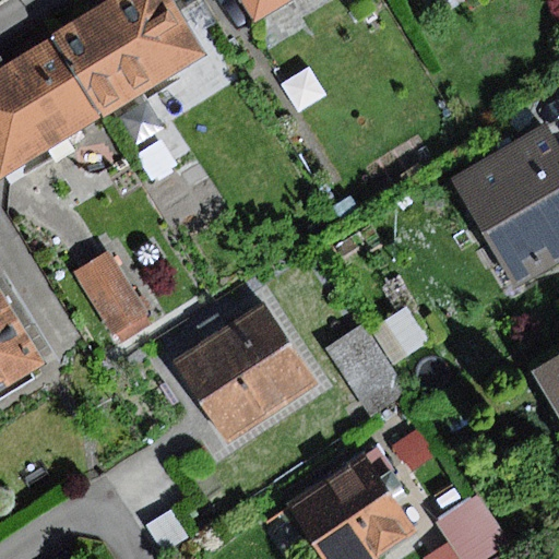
[(173,0),(114,0),(54,35),(103,116),(205,55),(173,0)]
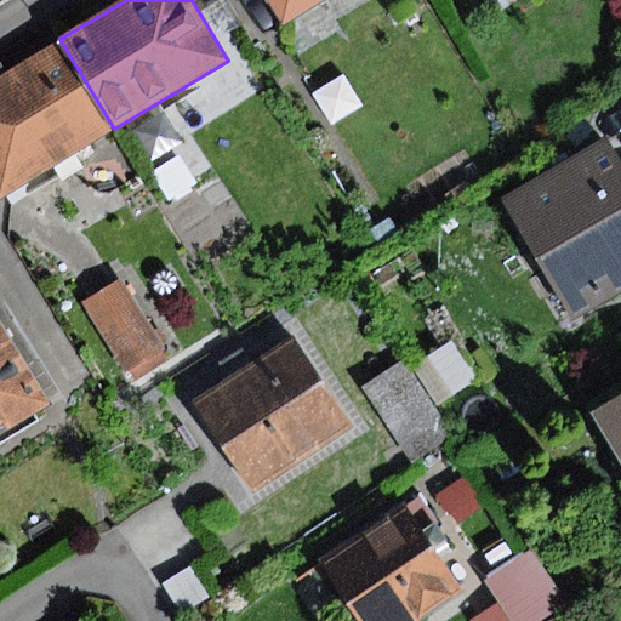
[(268,0),(285,27),(329,0),(268,0)]
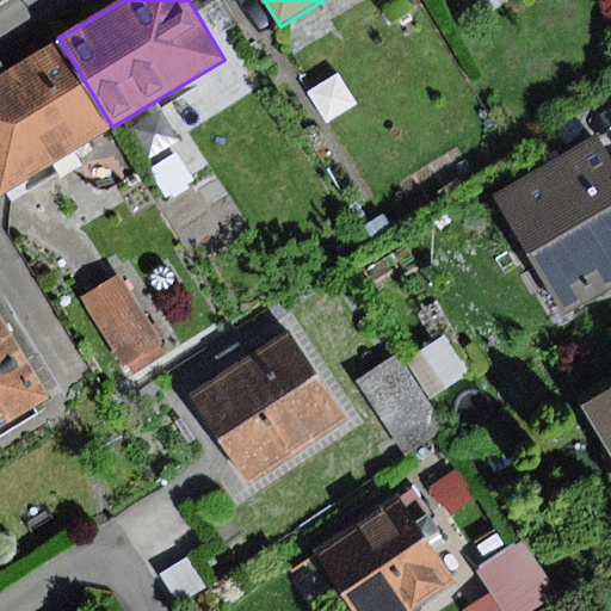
[(0,193),(112,127),(59,38),(0,73),(0,193)]
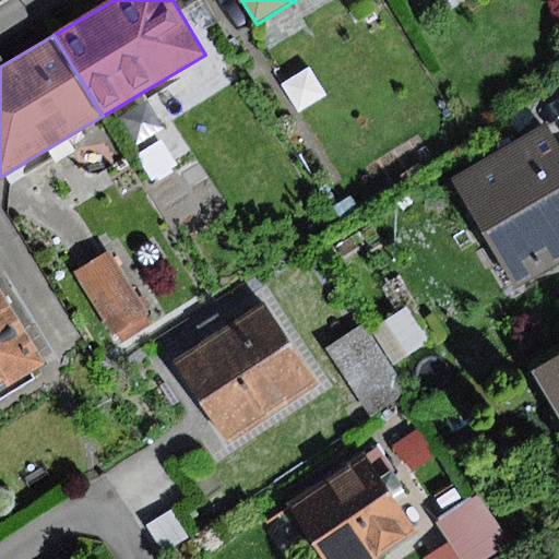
[(558,127),(456,181),(518,298),(558,276),(558,127)]
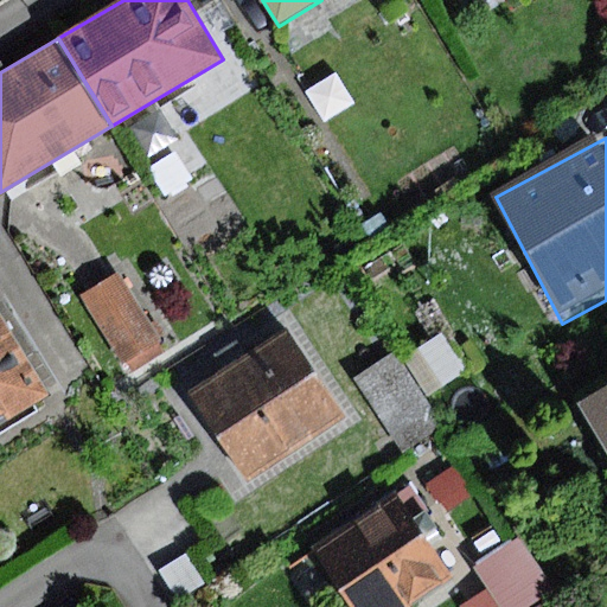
[(120,274),(83,296),(127,368),(164,345),(120,274)]
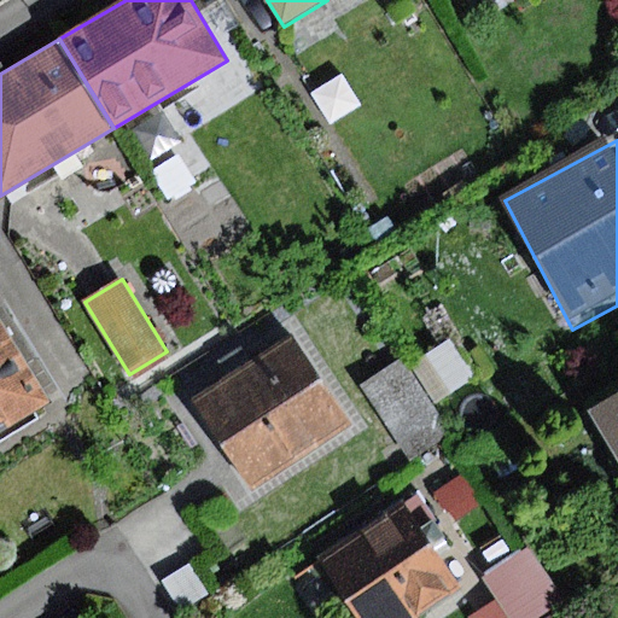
[(0,435),(51,404),(27,365),(36,359),(3,303),(0,304),(0,435)]
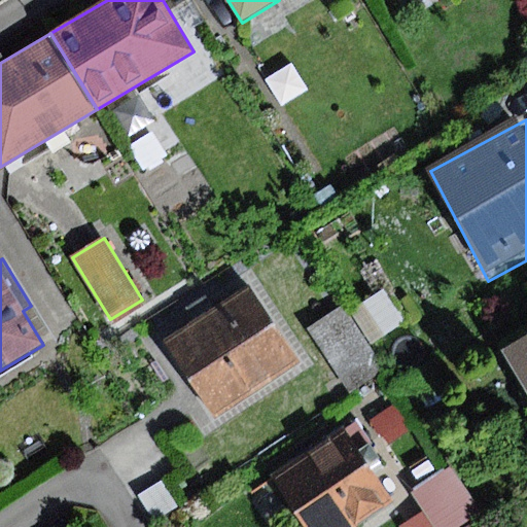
[(246,287),(165,341),(213,415),(295,361),(246,287)]
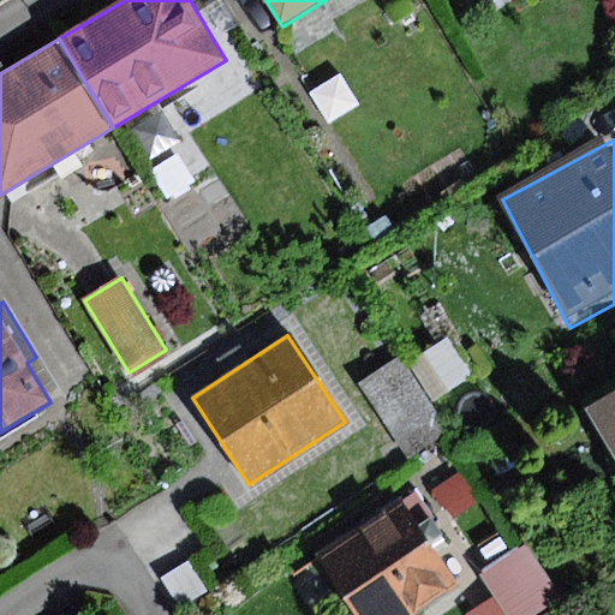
[(454,336),(410,364),(435,402),(478,375),(454,336)]
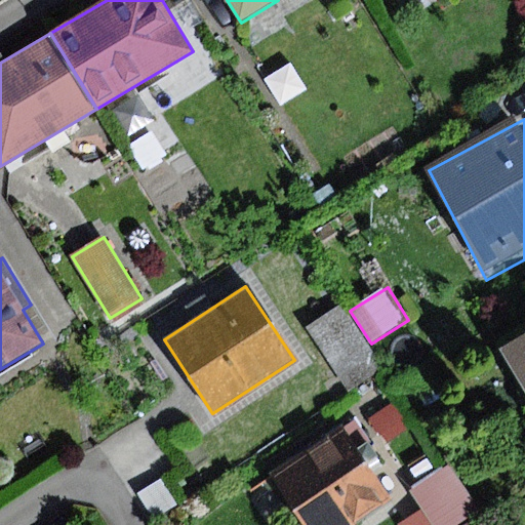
[(340,308),(308,329),(349,392),(382,370),(340,308)]
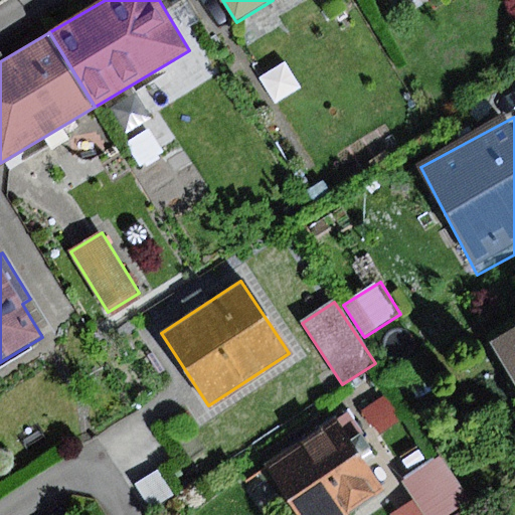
[(514,329),(492,343),(514,382),(514,329)]
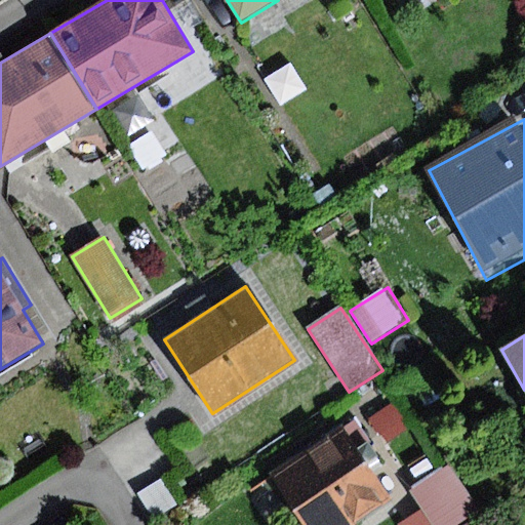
[(394,403),(371,421),(381,435),(404,417),(394,403)]
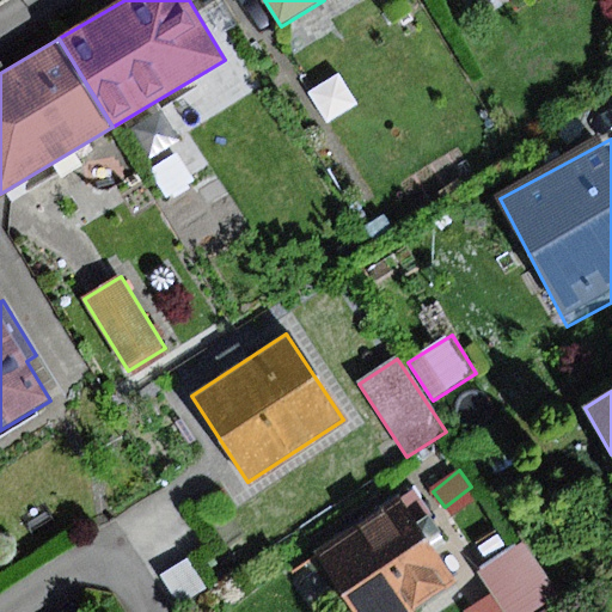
[(397,496),(313,554),(352,611),(408,611),(452,582),(432,552),(446,544),(426,514),(415,521),(397,496)]
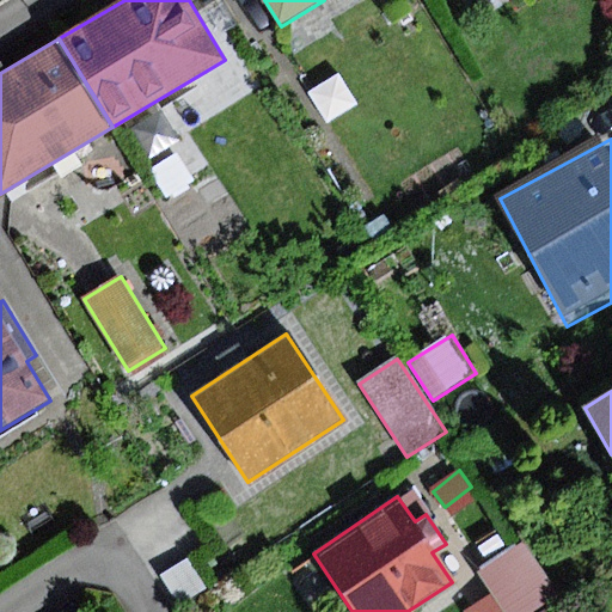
[(494,594),(466,611),(531,611),(556,595),(522,546),(481,575),(494,594)]
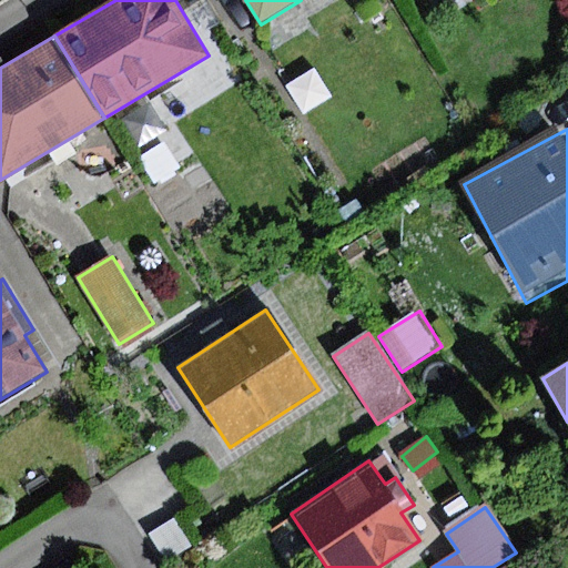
[(172,519),(149,534),(165,561),(189,548),(172,519)]
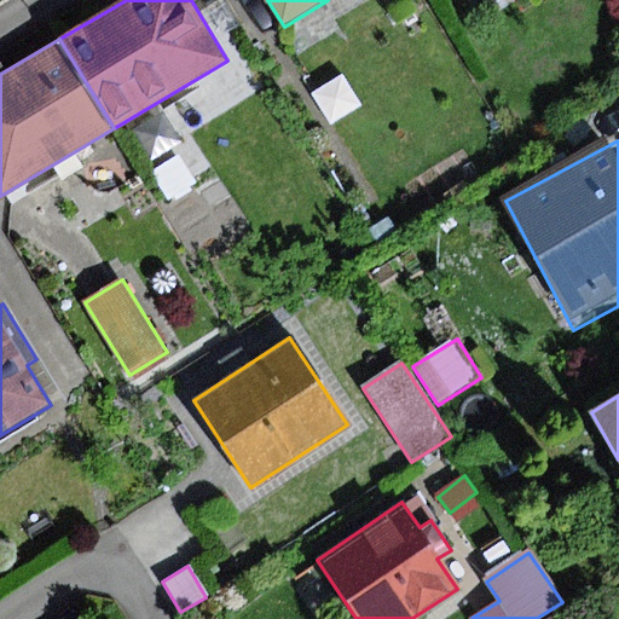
All buildings are outlined.
